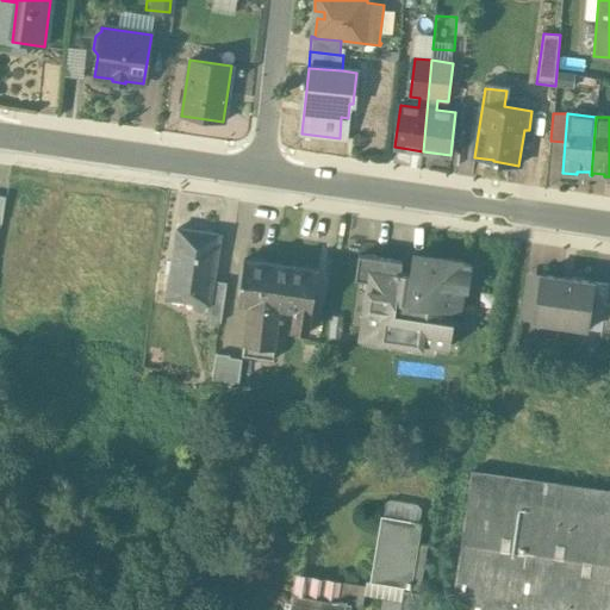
[(219,235),(178,228),(167,298),(191,302),(191,294),(207,298),(206,309),(207,309),(209,309),(213,280),(219,235)]
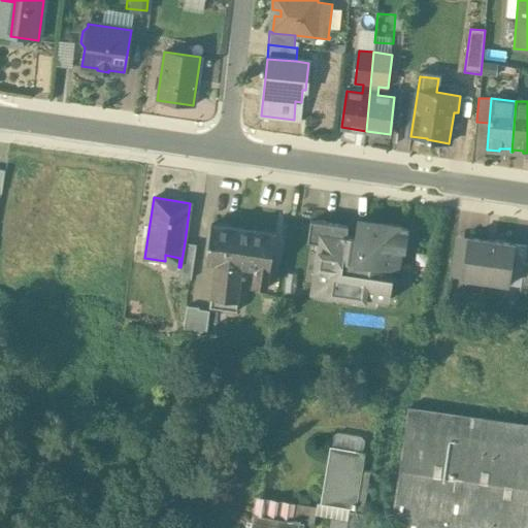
[(355,237),(347,235),(349,226),(310,220),(307,240),(319,242),(314,275),(323,277),(321,294),(376,302),(377,298),(389,300),(393,277),(388,276),(389,268),(391,268),(394,249),(404,250),(408,228),(358,221),(355,237)]
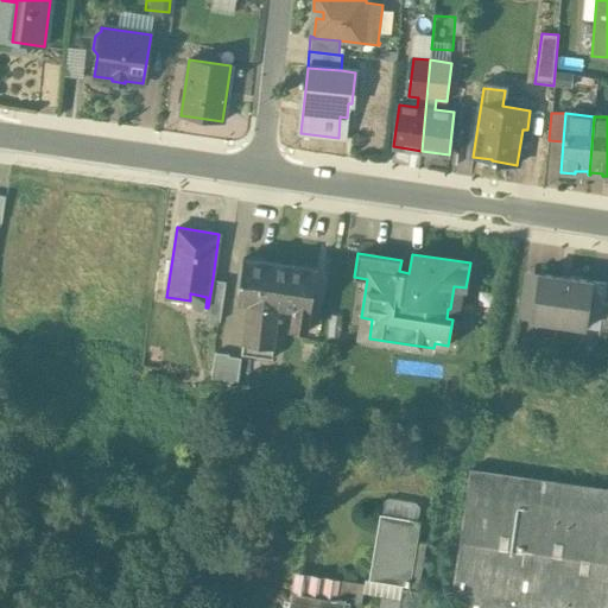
[(274,306),(279,264),(245,259),(239,301),(248,303),(274,306)]
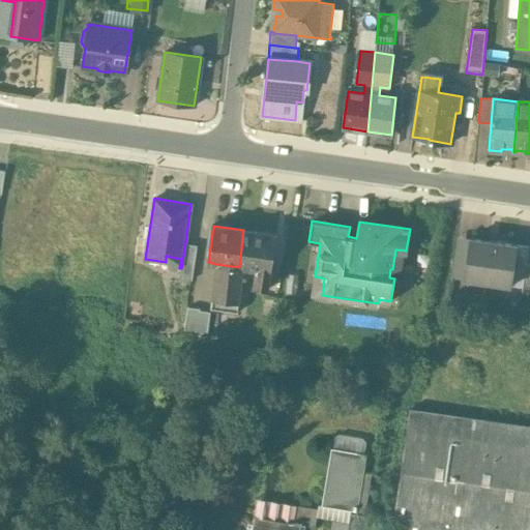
[(243,230),(239,267),(244,267),(256,269),(253,288),(268,290),(275,234),(243,230)]
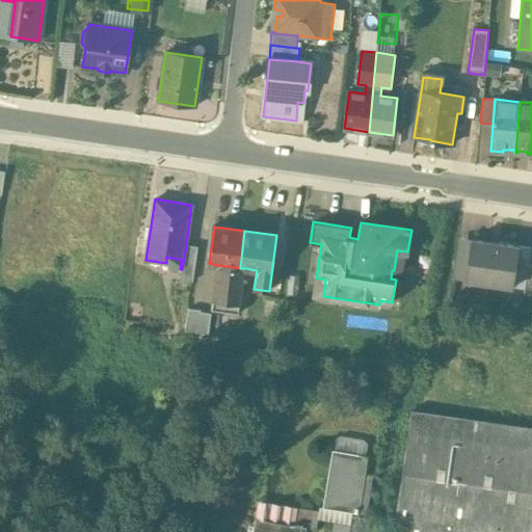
[(495,242),(472,239),(466,280),(488,284),(495,242)]
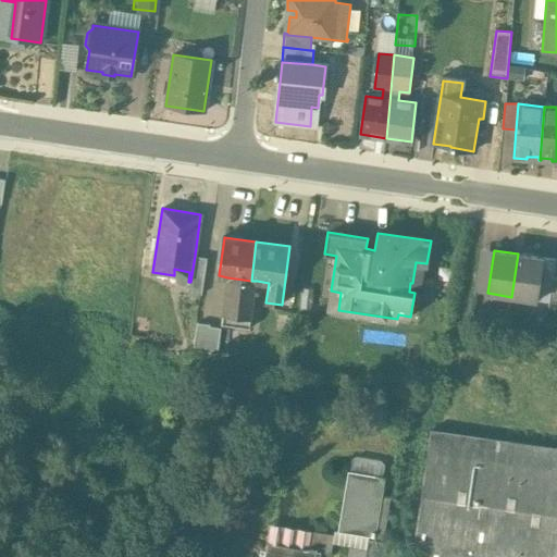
[(542,257),(518,254),(511,297),(536,300),(542,257)]
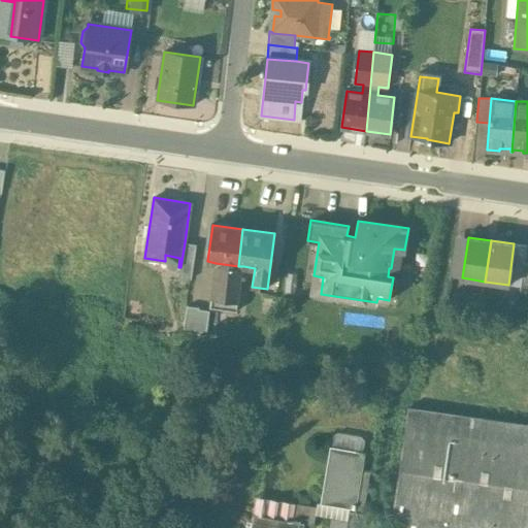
[(196,244),(185,242),(180,267),(179,267),(178,276),(191,278),(196,244)]
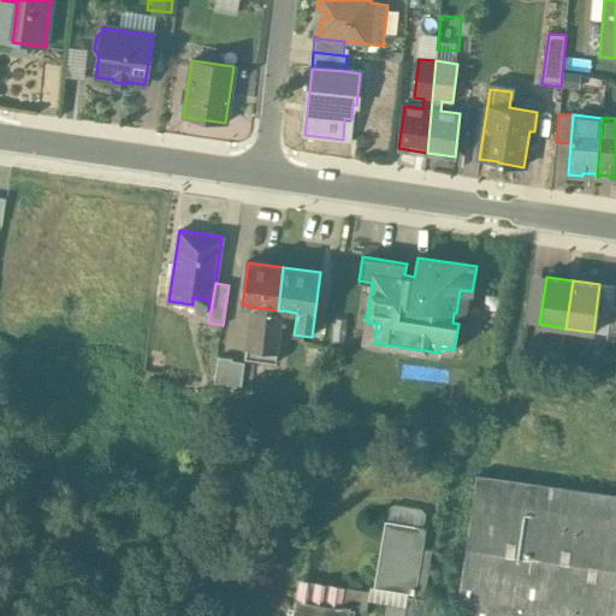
[(614,286),(599,284),(593,332),(606,335),(608,333),(611,307),(614,286)]
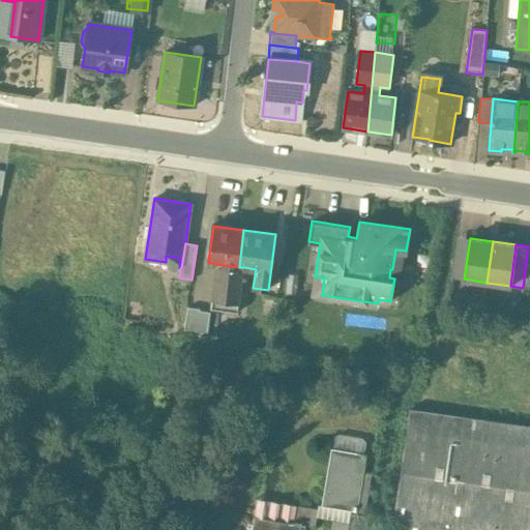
[(238,311),(244,267),(239,267),(216,264),(211,307),(238,311)]
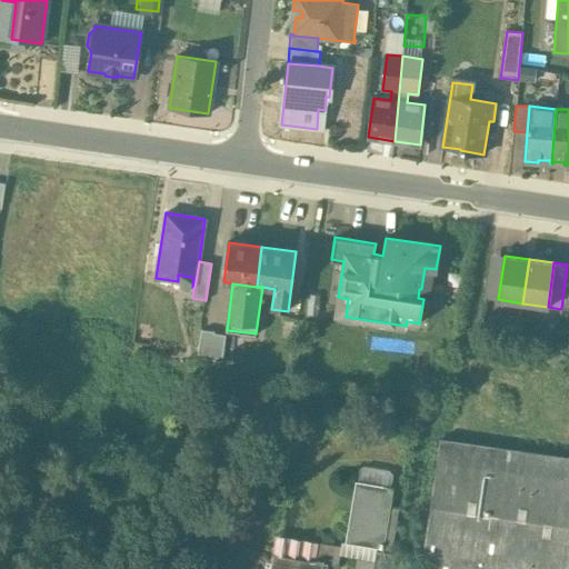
[(213,330),(201,329),(198,353),(210,356),(213,332),(213,330)]
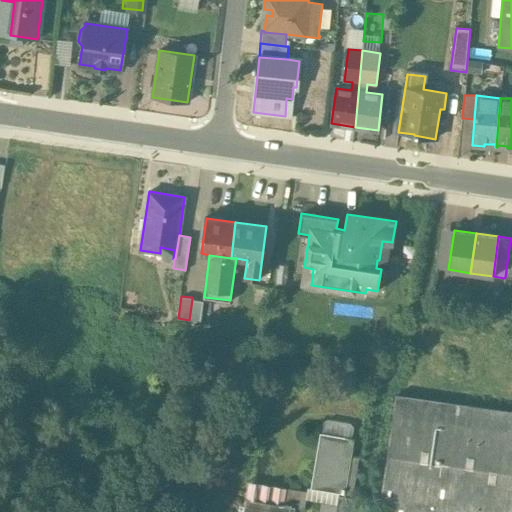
[(204,301),(192,299),(189,320),(201,321),(204,301)]
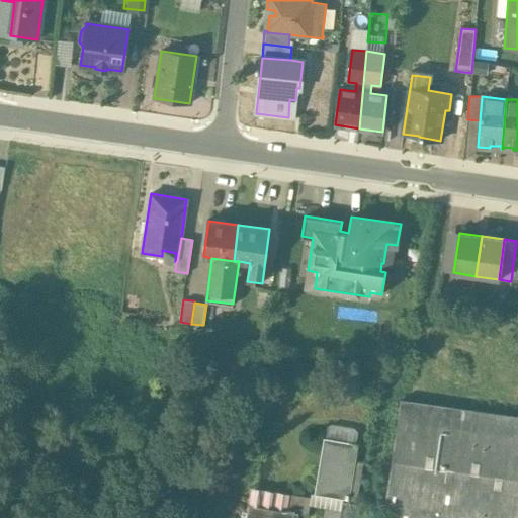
[(517,517),(517,416),(402,399),(382,517),(517,517)]
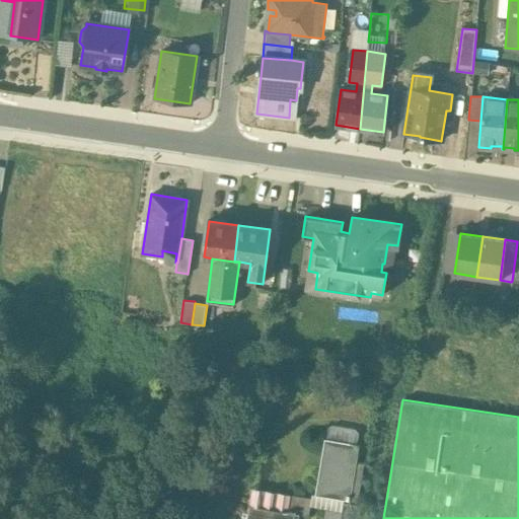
[(325,422),(323,434),(355,441),(358,428),(325,422)]
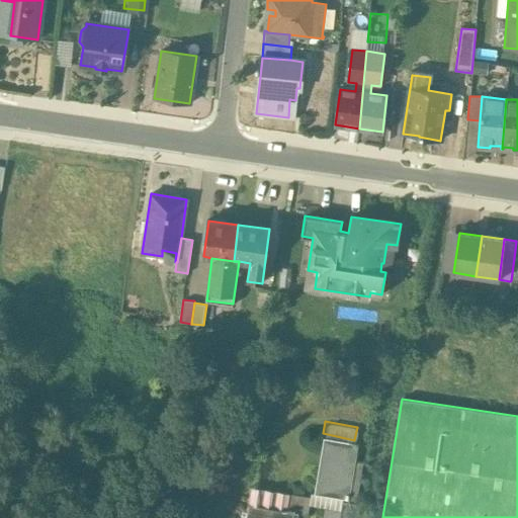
[(357,443),(324,437),(315,493),(348,499),(357,443)]
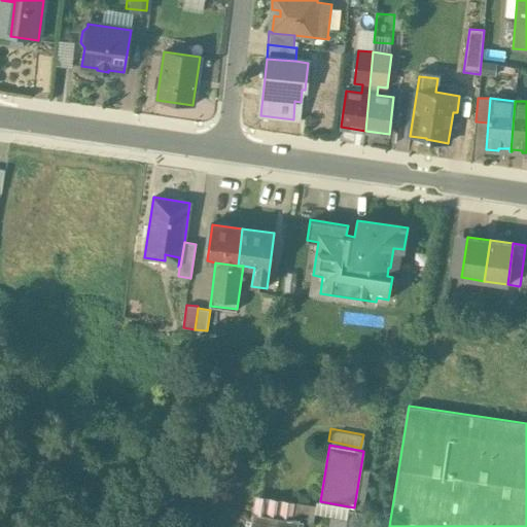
[(319,505),(255,495),(250,526),(302,526),(303,520),(317,523),(319,505)]
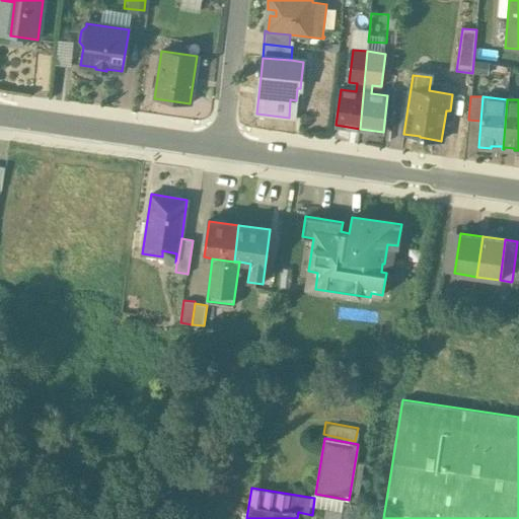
[(357,518),(360,505),(343,502),(340,518),(357,518)]
